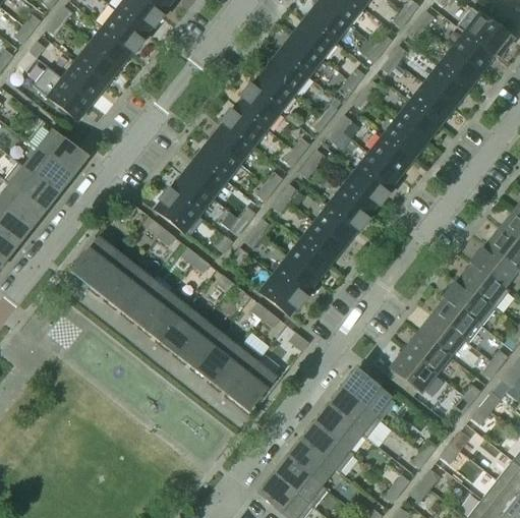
[(50,9),(57,0),(43,0),(42,2),(50,9)]
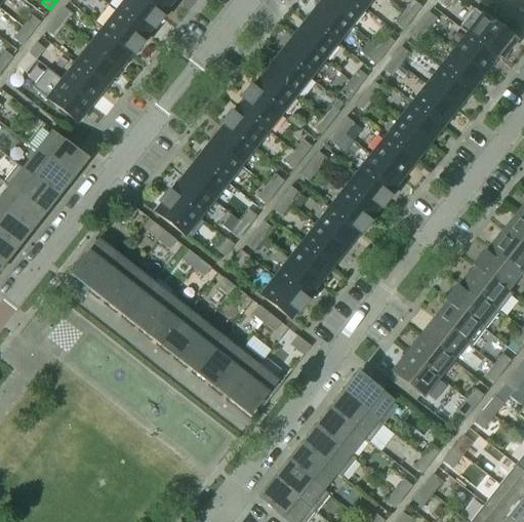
[(163,17),(161,15),(142,0),(124,0),(117,9),(147,33),(152,27),(155,28),(163,17)]
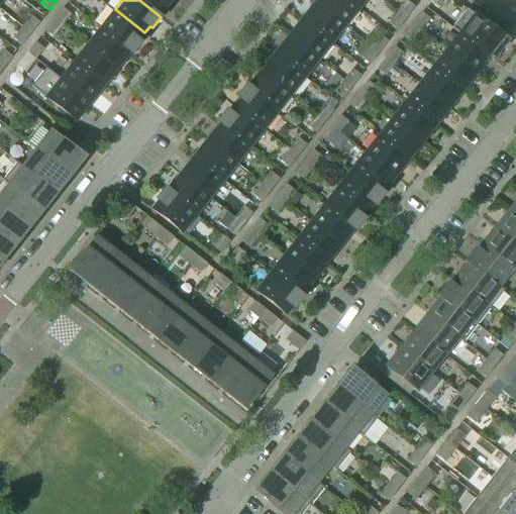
[(139,0),(159,15),(170,0),(139,0)]
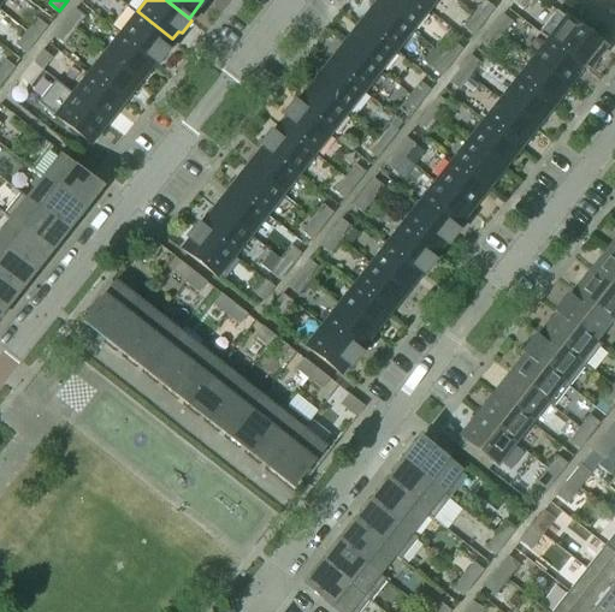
[(429,9),(418,0),(377,0),(377,1),(412,29),(429,9)]
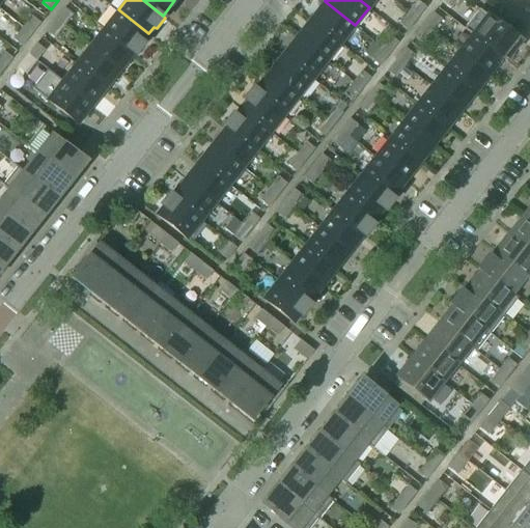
[(418,17),(427,5),(420,0),(417,0),(409,10),(418,17)]
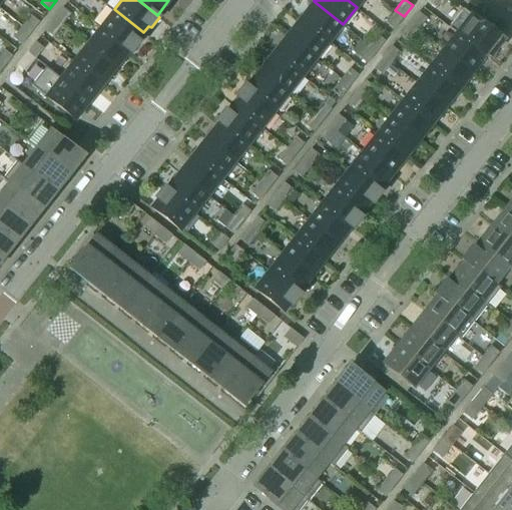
[(343,24),(314,1),(301,17),(330,41),(343,24)]
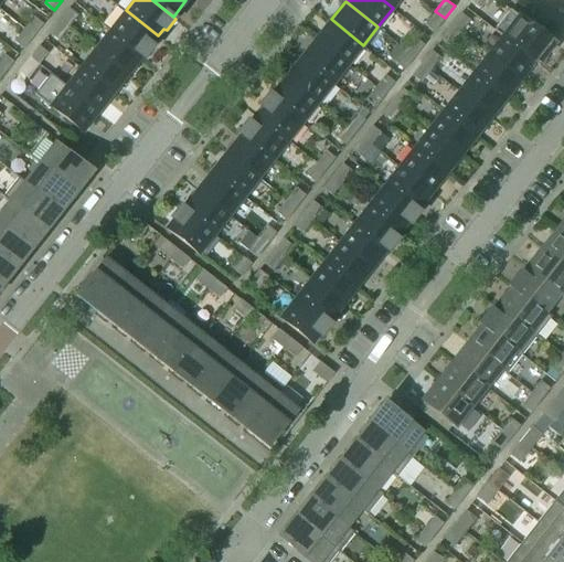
[(68,27),(78,14),(70,7),(60,19),(68,27)]
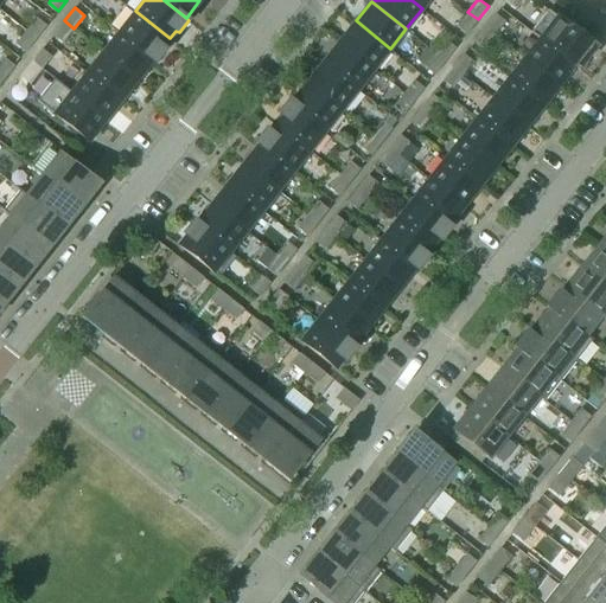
[(597,46),(579,32),(549,8),(533,30),(580,68),(597,46)]
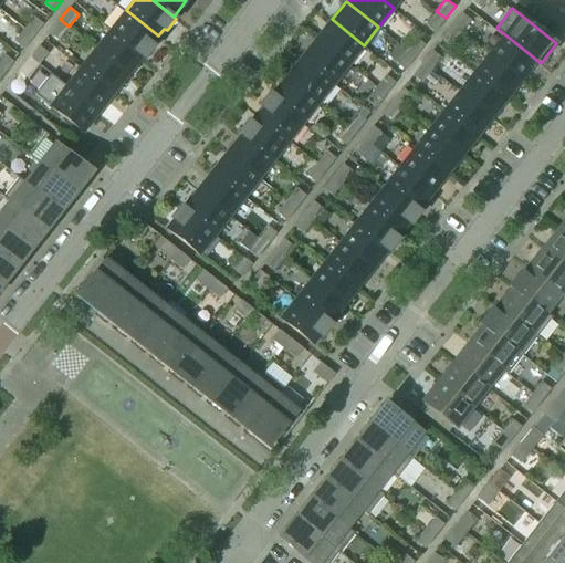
[(158,35),(126,10),(111,30),(143,55),(145,58),(155,45),(152,43),(158,35)]
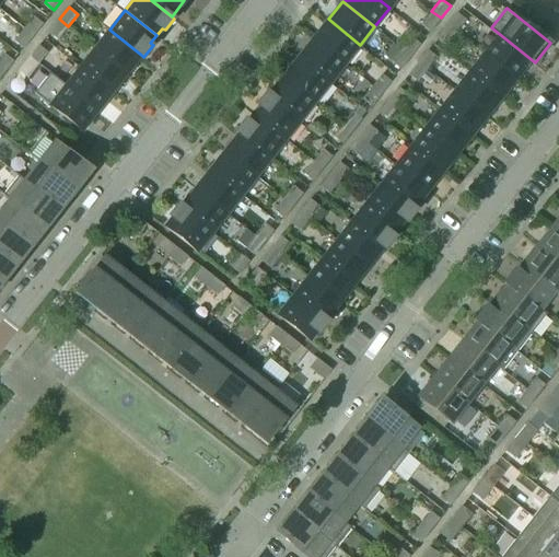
[(431,30),(441,18),(431,11),(422,23),(431,30)]
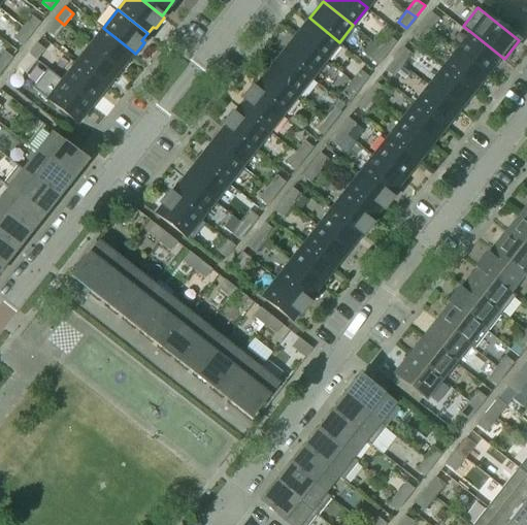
[(431,29),(439,18),(431,10),(422,22),(431,29)]
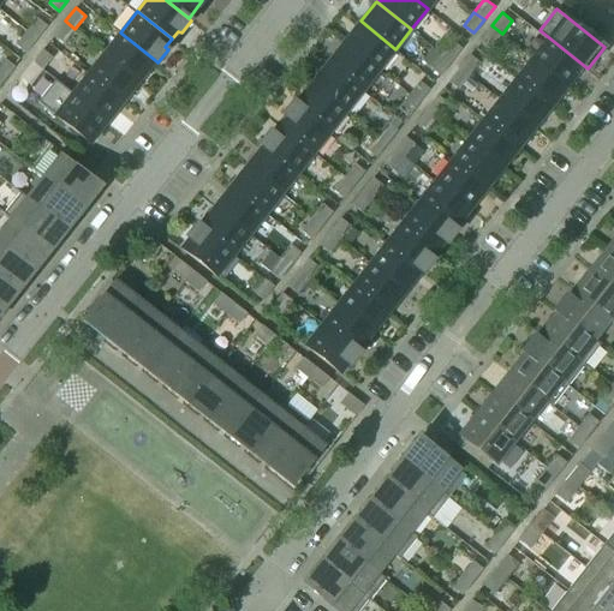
[(48,24),(37,17),(28,30),(37,37),(48,24)]
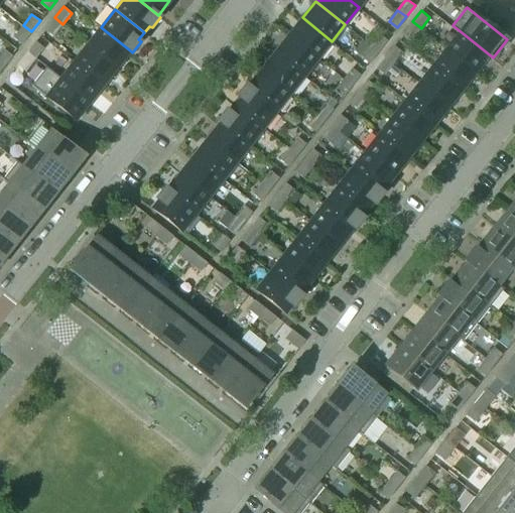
[(54,35),(62,24),(54,17),(45,28),(54,35)]
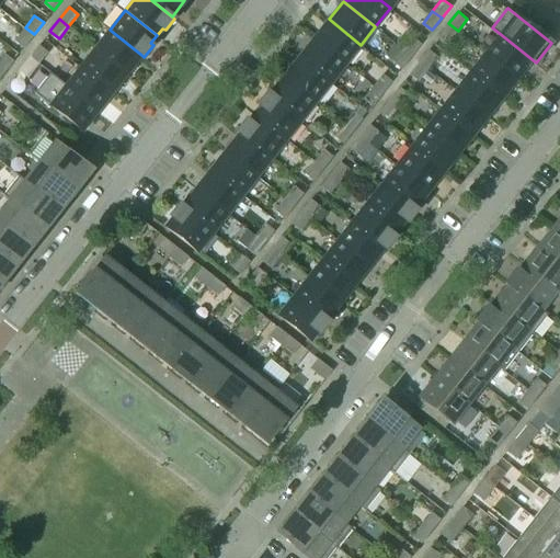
[(361,45),(329,19),(313,38),(346,64),(361,45)]
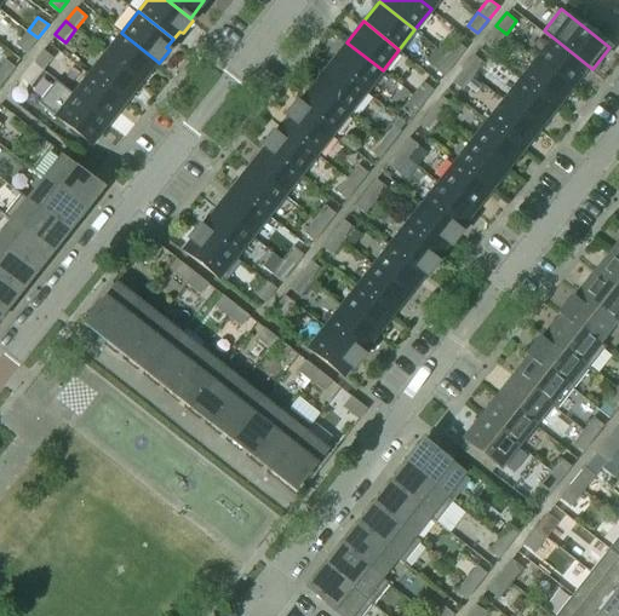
[(506,34),(496,26),(486,40),(496,47),(506,34)]
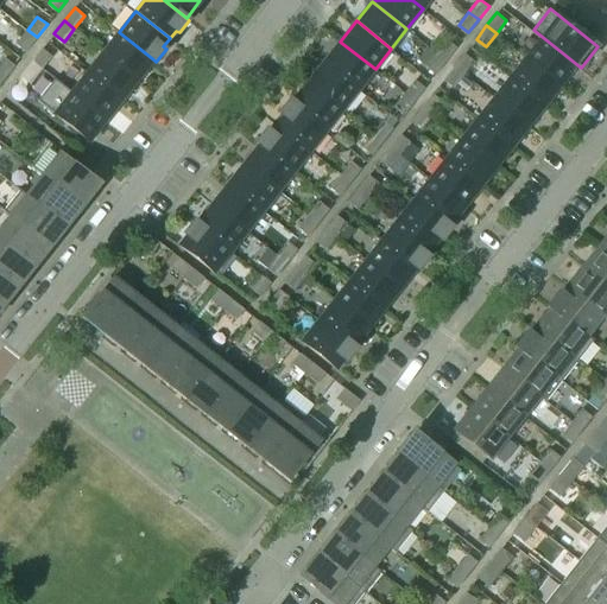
[(26,51),(37,37),(27,30),(17,43),(26,51)]
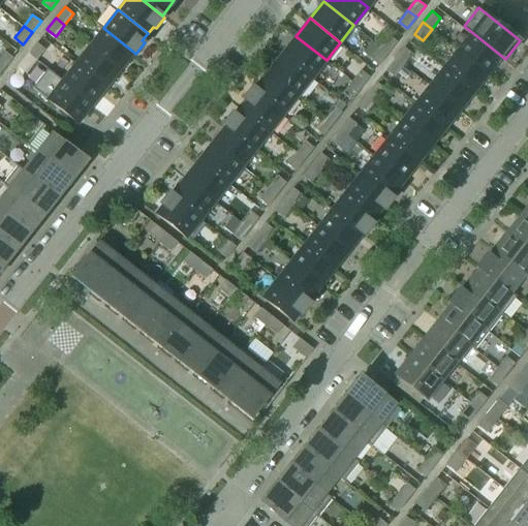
[(505,59),(464,26),(463,27),(470,33),(458,50),(488,73),(501,57),(504,60),(505,59)]
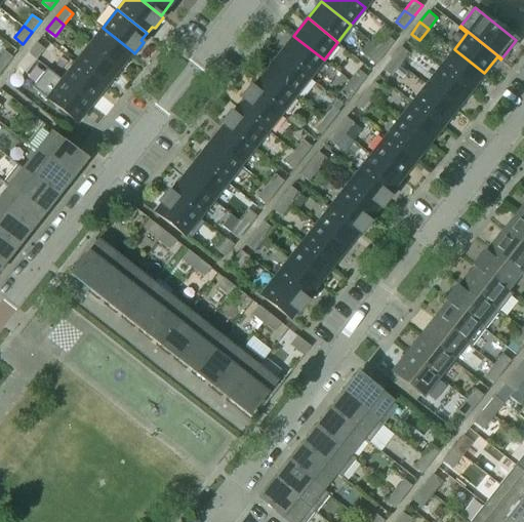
[(132,51),(103,28),(89,44),(120,68),(132,51)]
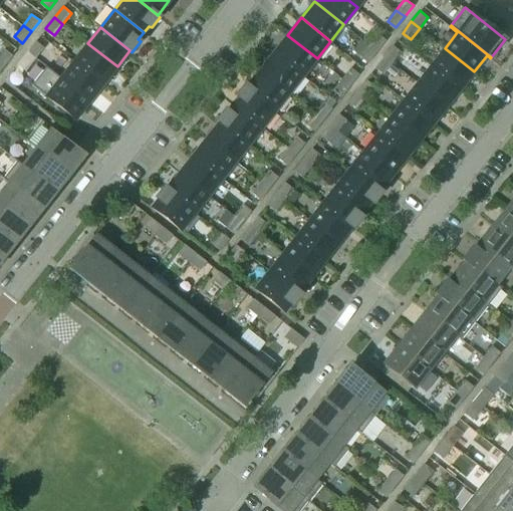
[(377,50),(387,39),(377,33),(369,44),(377,50)]
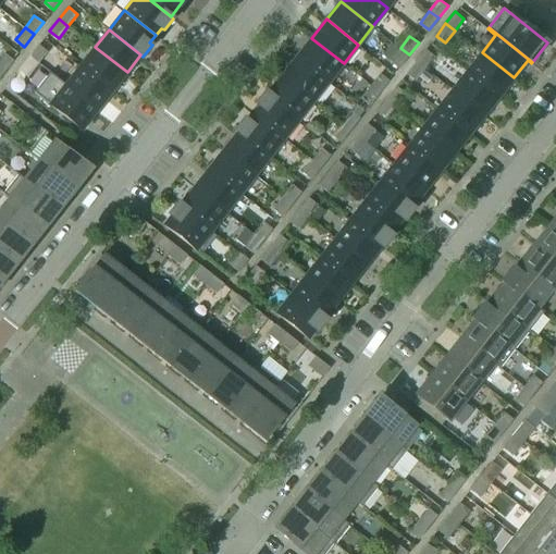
[(344,63),(311,38),(297,57),(329,82),(344,63)]
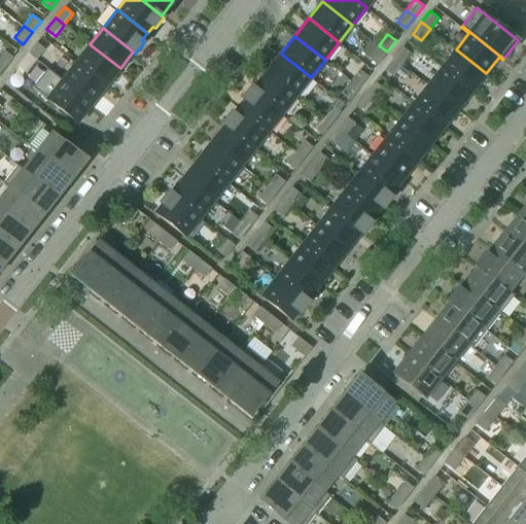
[(37,60),(45,48),(37,41),(28,53),(37,60)]
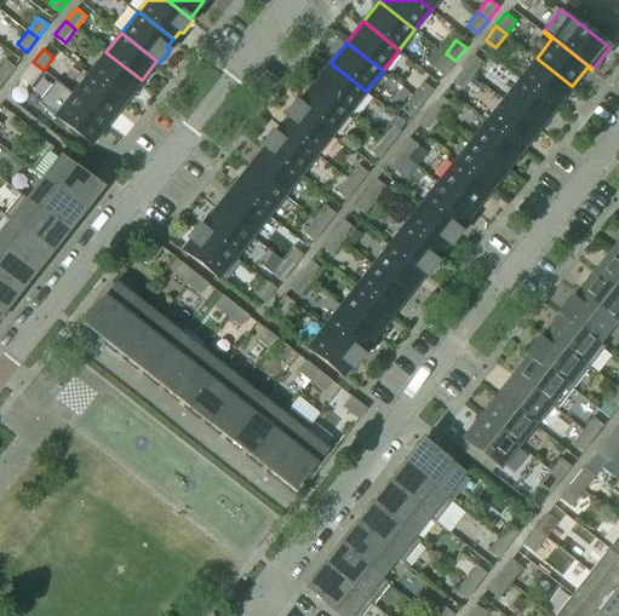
[(142,80),(105,52),(90,73),(125,101),(142,80)]
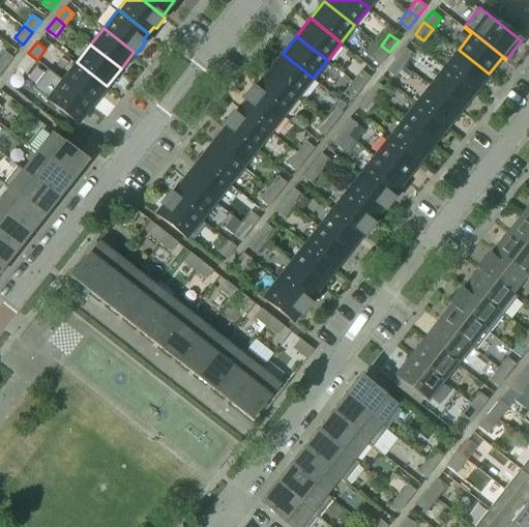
[(380,63),(389,52),(381,46),(372,57),(380,63)]
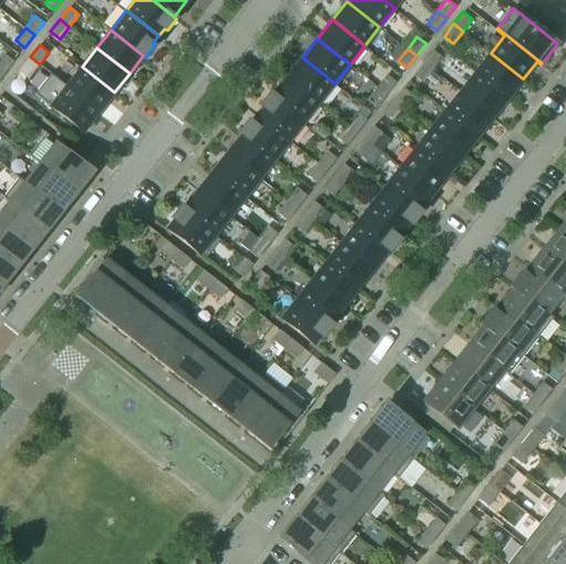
[(433,69),(443,57),(433,49),(423,61),(433,69)]
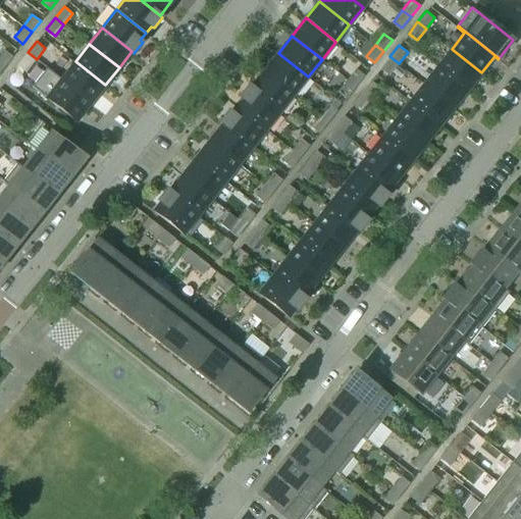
[(0,63),(4,67),(13,56),(4,49),(0,54),(0,63)]
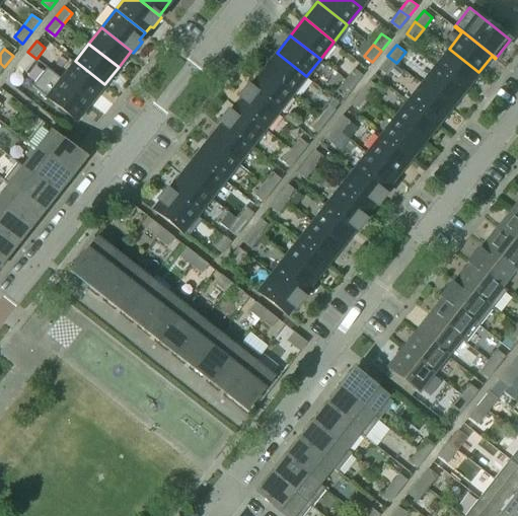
[(465,89),(478,72),(449,49),(435,66),(465,89)]
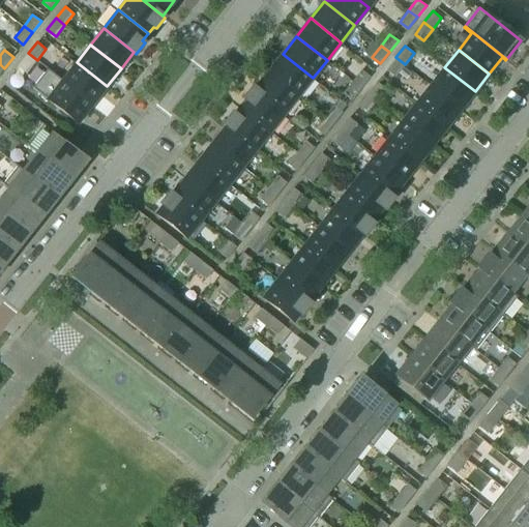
[(27,72),(36,60),(37,60),(28,53),(19,65),(27,72)]
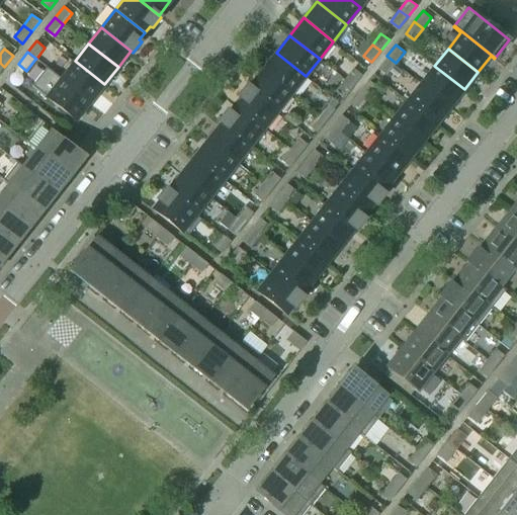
[(306,76),(276,53),(262,70),(292,93),(306,76)]
